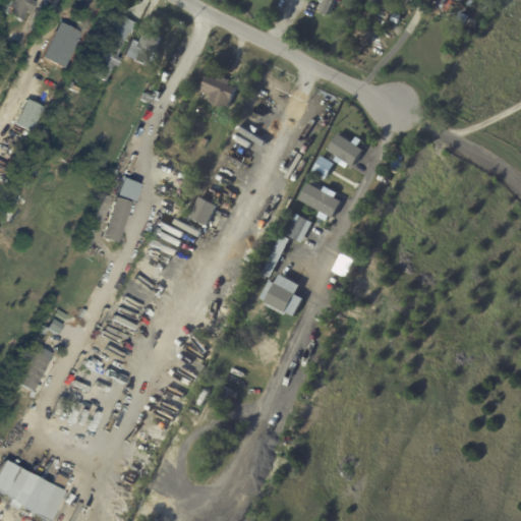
[(29,0),(29,2),(19,22),(4,14),(10,0),(29,0)]
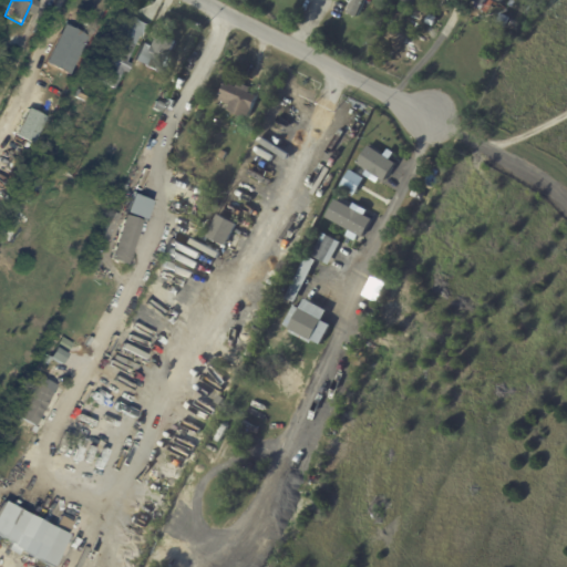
[(346,19),(353,0),(364,0),(354,23),(346,19)]
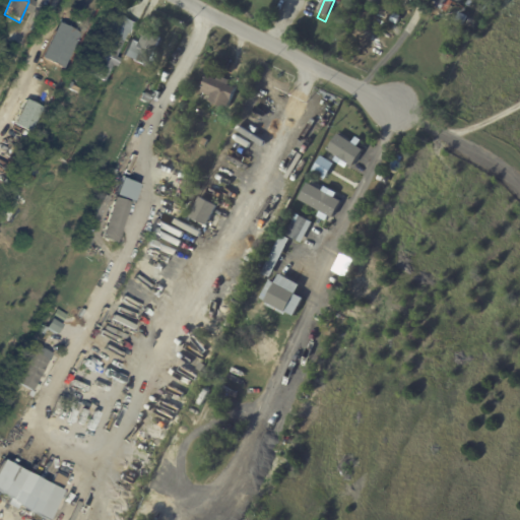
[(461,0),(459,4),(453,0),(447,0),(443,8),(431,1),(431,0),(461,0)]
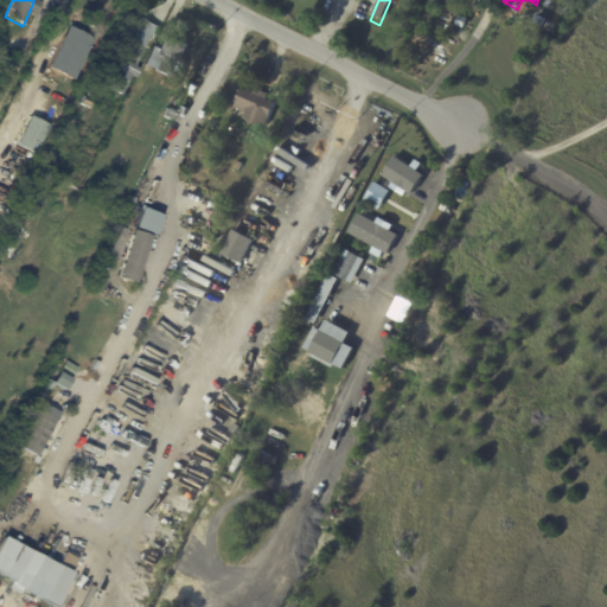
[(466,20),(462,30),(454,26),(459,17),(466,20)]
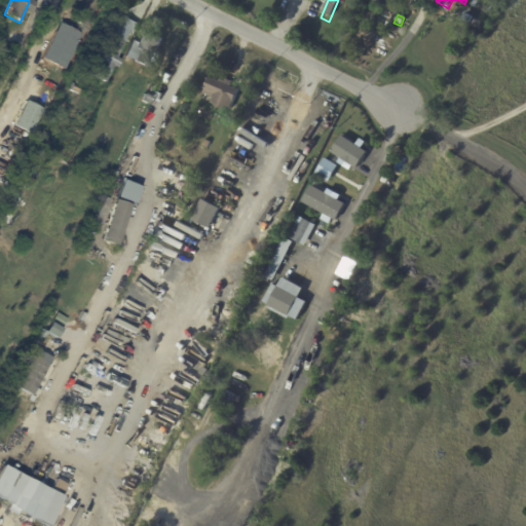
[(465,14),(474,20),(468,29),(461,24),(459,28),(454,25),(457,20),(460,22),(464,14),(465,14)]
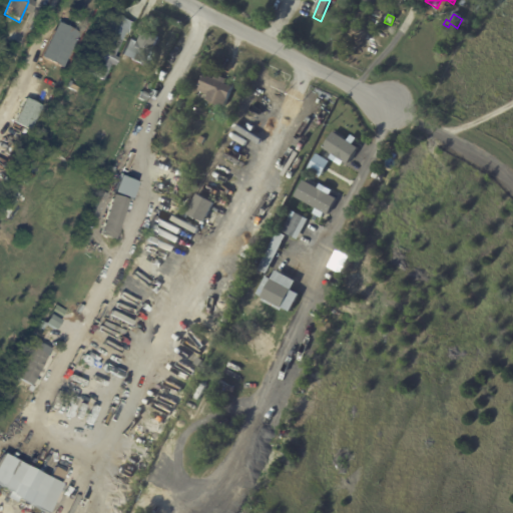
[(117,16),(133,25),(128,36),(123,34),(111,57),(115,59),(111,67),(108,65),(99,82),(83,75),(113,15),(117,16)]
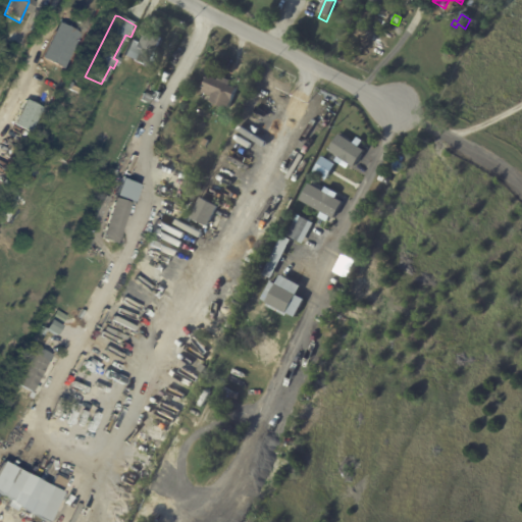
[(385,47),(379,59),(370,54),(369,55),(349,45),(356,30),(362,34),(363,32),(367,34),(366,36),(377,41),(376,42),(385,46),(385,47)]
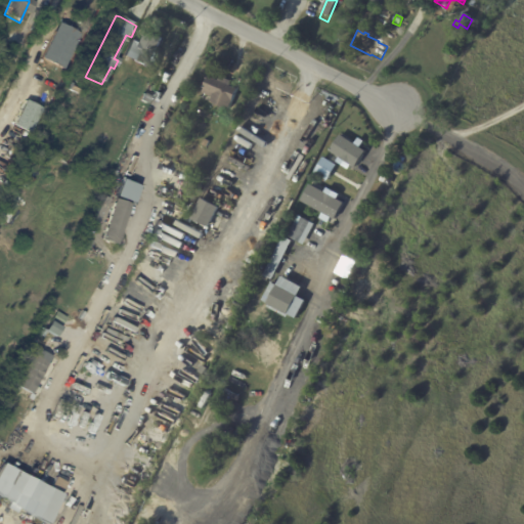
[(126,52),(131,41),(140,45),(146,33),(162,40),(155,54),(160,57),(156,67),(150,64),(147,71),(132,62),(135,56),(126,52)]
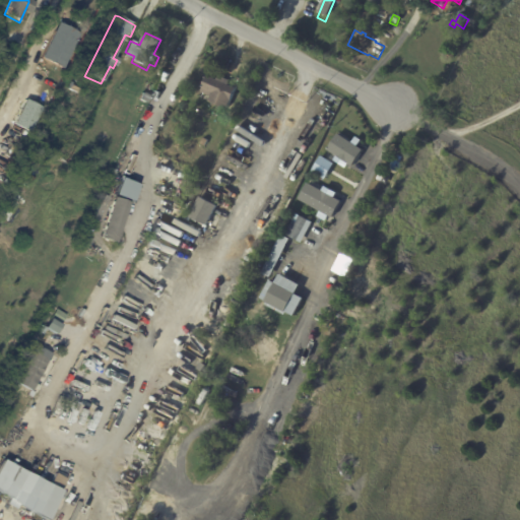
[(60,35),(74,42),(63,64),(47,57),(58,34),(60,35)]
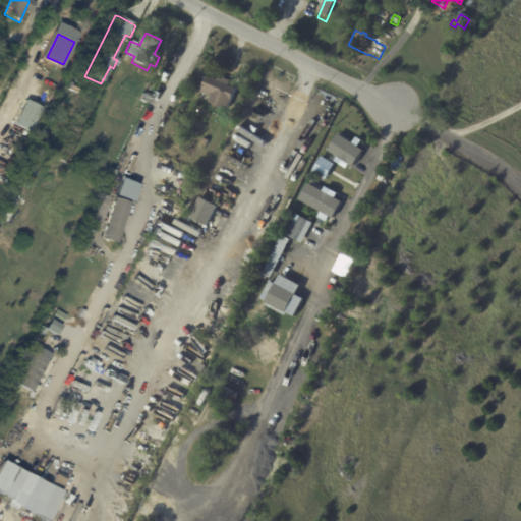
[(80,88),(76,95),(68,90),(72,82),(73,83),(78,74),(83,76),(77,87),(80,88)]
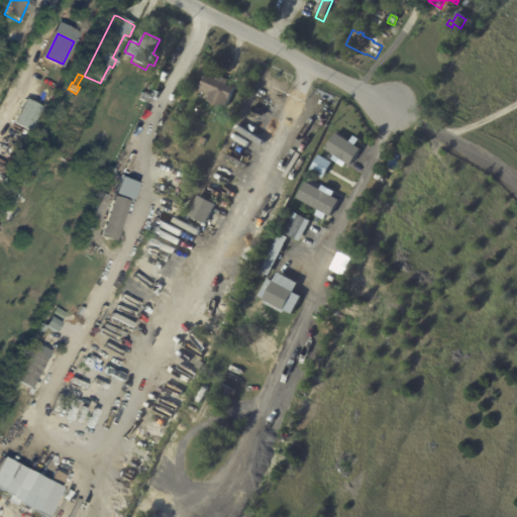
[(220,78),(228,81),(226,86),(234,89),(225,110),(206,102),(209,97),(199,92),(205,76),(215,81),(217,76),(220,78)]
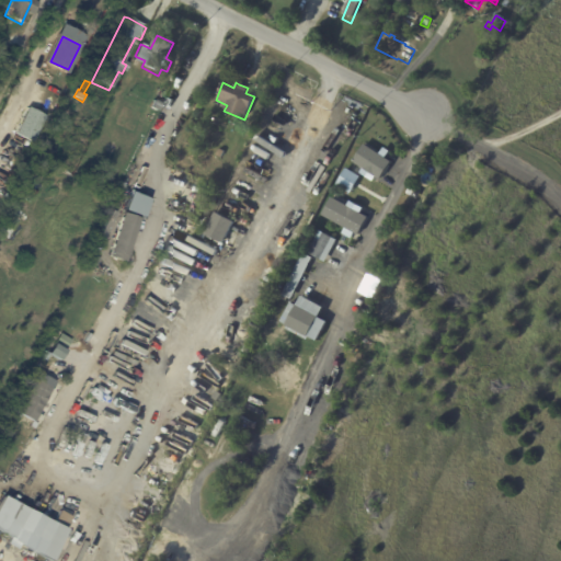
[(391,161),(363,145),(353,162),(380,179),(391,161)]
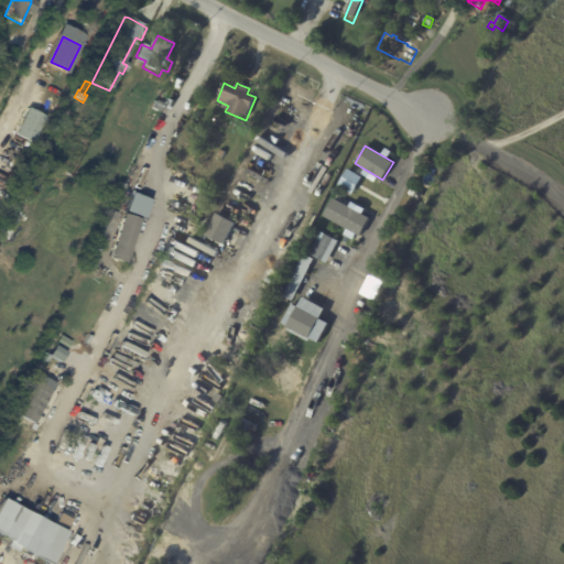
[(354,193),(361,176),(346,170),(338,186),(354,193)]
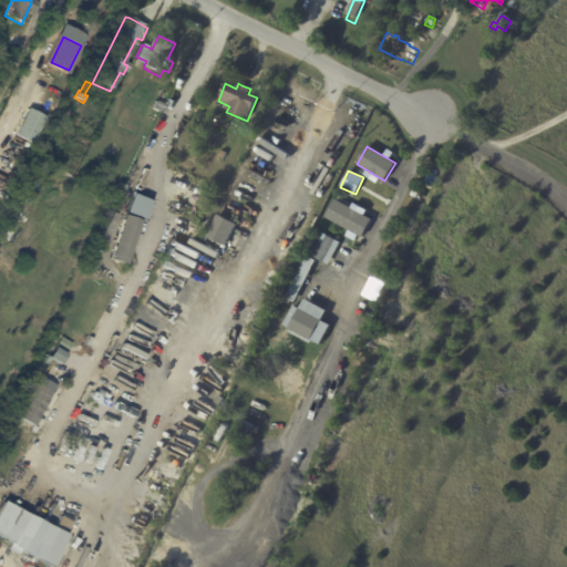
[(121,213),(127,194),(147,200),(141,219),(121,213)]
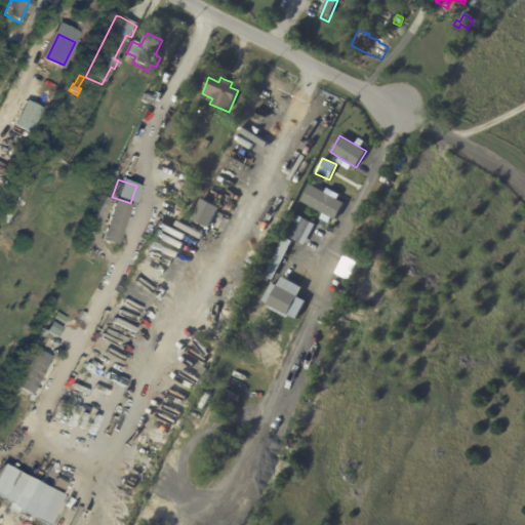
[(336,219),(346,200),(326,191),(325,193),(309,185),(300,203),(336,219)]
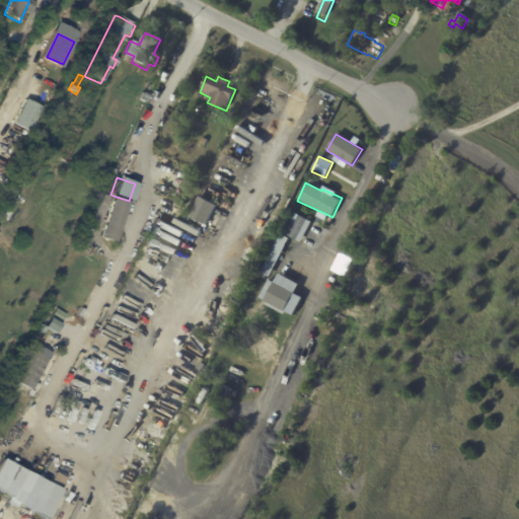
[(117,234),(114,242),(98,237),(113,197),(128,202),(117,234)]
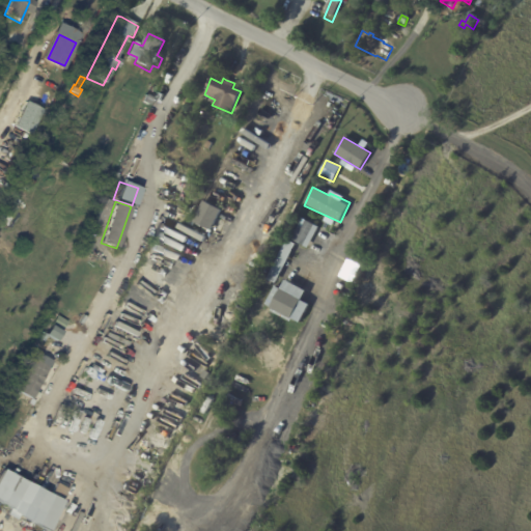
[(206,203),(220,211),(211,230),(192,222),(202,201),(206,203)]
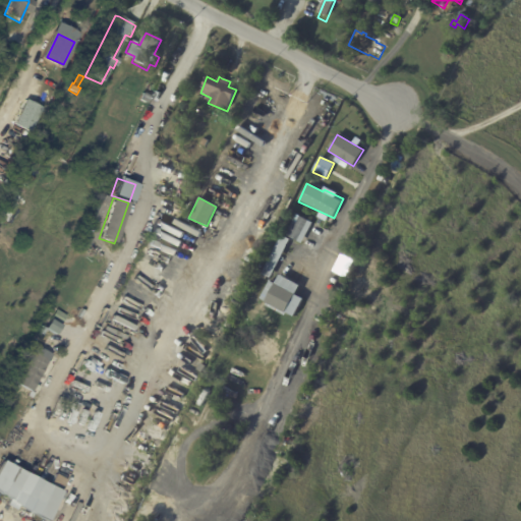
[(311,224),(301,244),(288,237),(292,231),(289,229),(293,222),(296,223),(299,217),(311,224)]
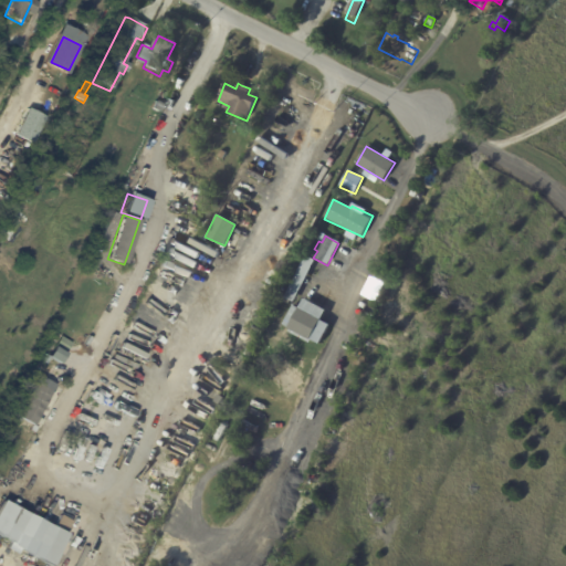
[(87,255),(98,261),(94,269),(83,262),(87,255)]
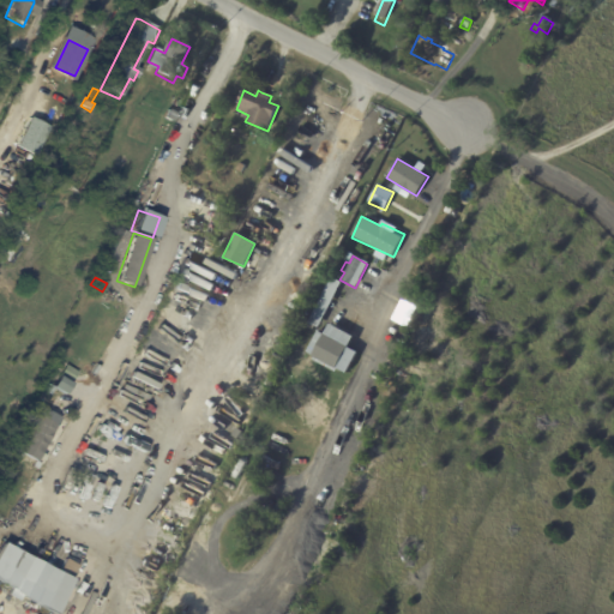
[(338,282),(341,283),(318,329),(308,324),(331,278),(338,282)]
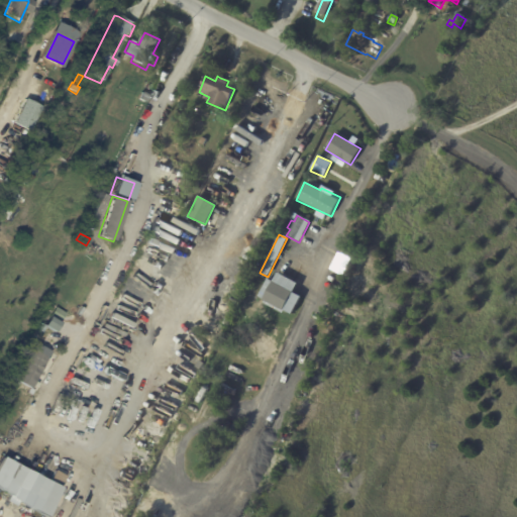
[(291,281),(297,284),(292,293),(301,298),(292,315),(283,310),(282,311),(263,300),(257,297),(267,280),(273,282),(277,274),(291,281)]
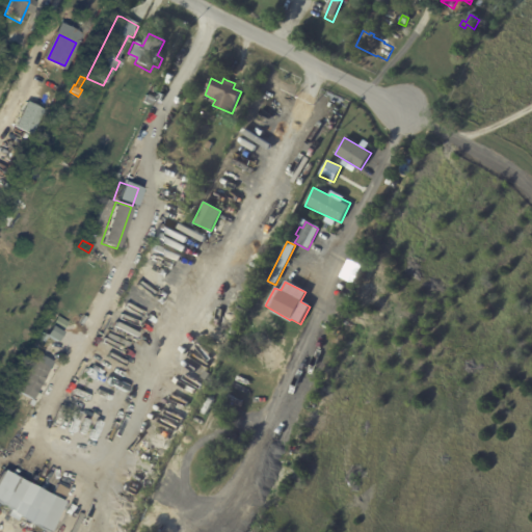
[(65,323),(60,331),(50,325),(56,316),(67,323),(65,323)]
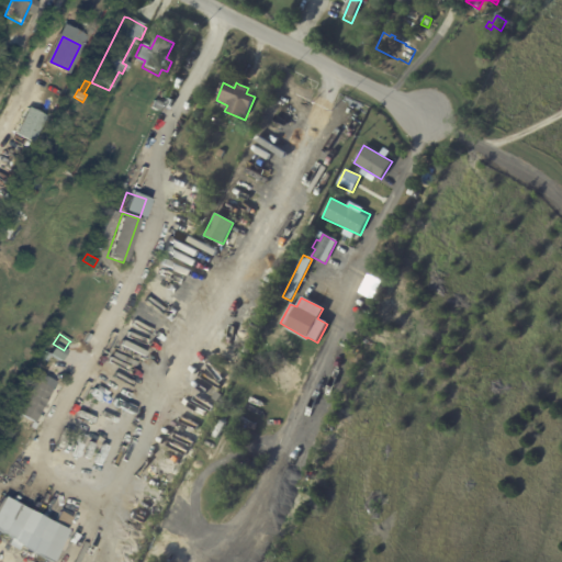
[(54,383),(51,390),(36,416),(19,407),(33,381),(36,373),(55,383),(54,383)]
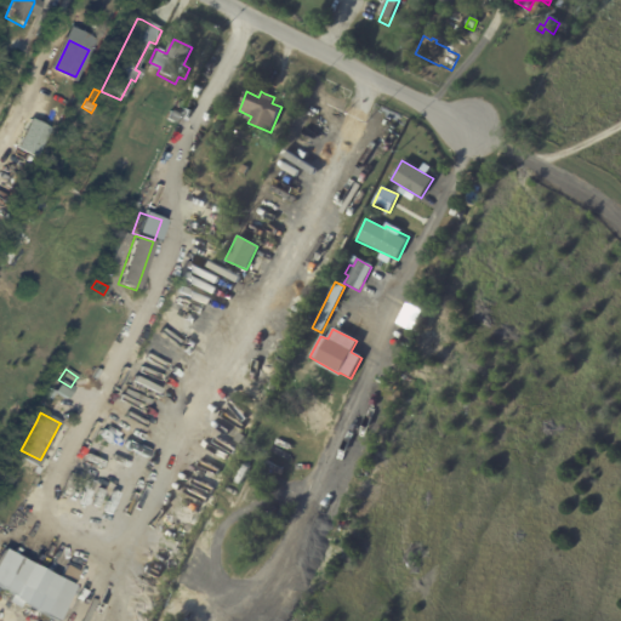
[(268,455),(274,440),(275,440),(277,440),(280,442),(279,443),(288,446),(280,463),(269,459),(271,456),(268,455)]
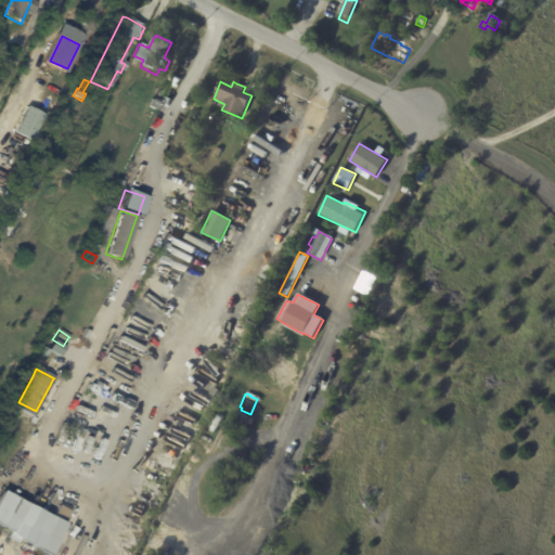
[(265,413),(270,404),(276,409),(271,416),(265,413)]
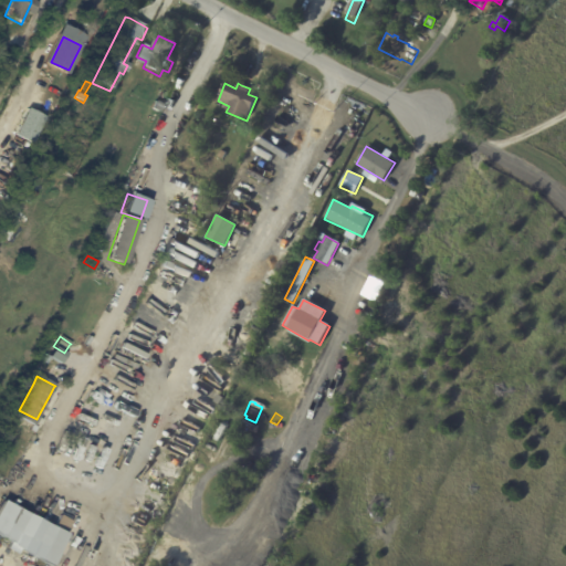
[(304,420),(314,427),(310,435),(300,428),(304,420)]
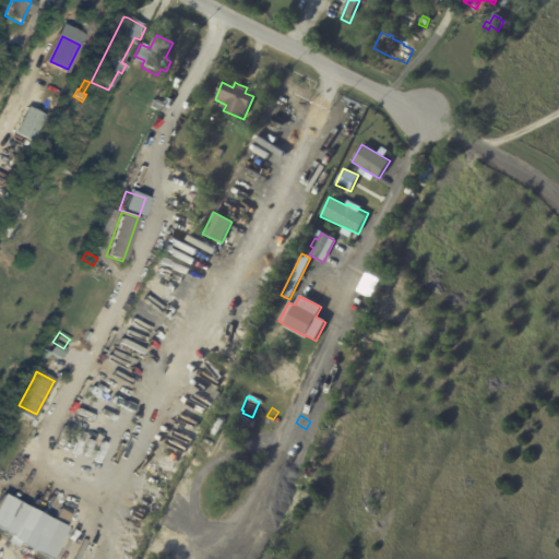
[(64,525),(0,495),(0,533),(50,556),(64,525)]
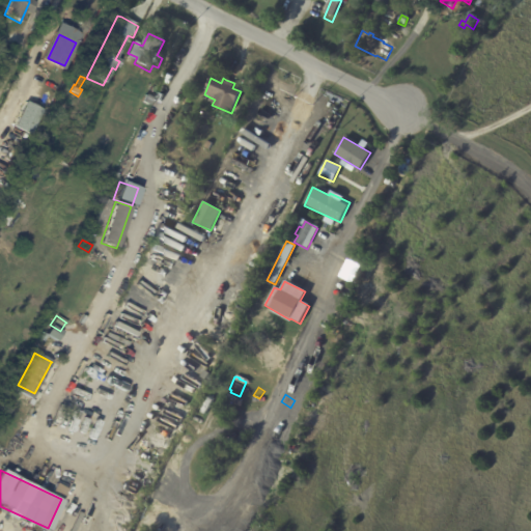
[(92,520),(101,526),(96,530),(94,530),(88,525),(92,520)]
